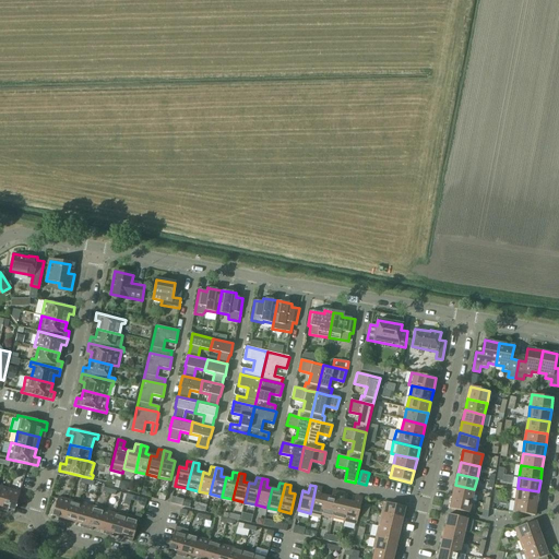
[(455,485),(452,497),(472,501),(474,489),(455,485)]
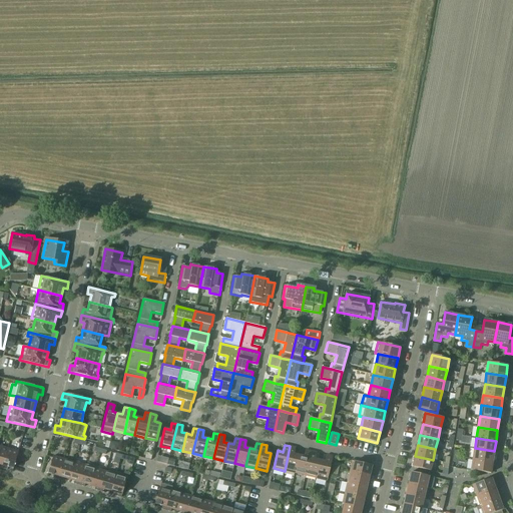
[(285,471),(295,473),(299,456),(294,454),(296,448),(290,446),(285,471)]
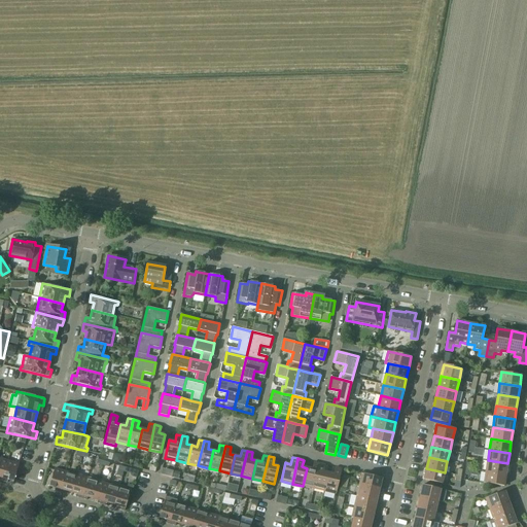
[(8,460),(2,482),(7,483),(8,480),(14,482),(20,464),(8,460)]
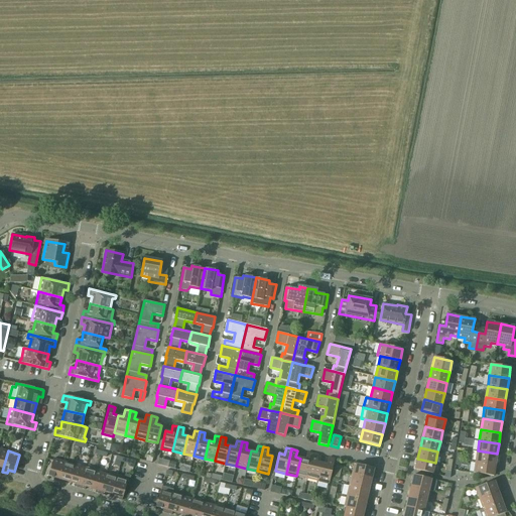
[(478,450),(476,462),(496,465),(497,454),(478,450)]
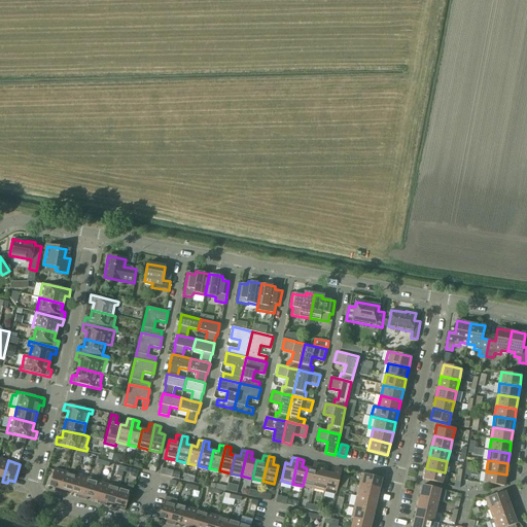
[(303,486),(314,489),(319,463),(314,462),(312,469),(307,468),(303,486)]
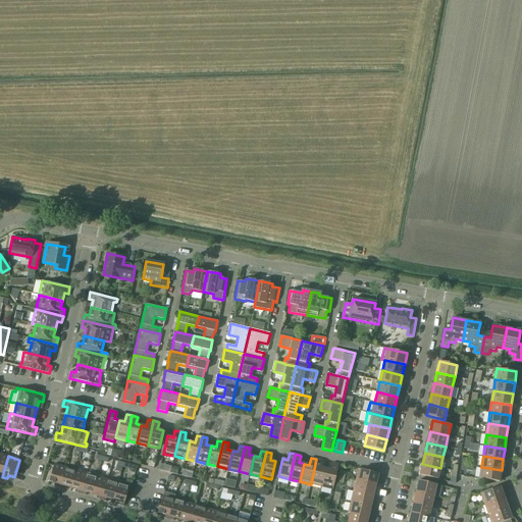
[(311,484),(321,486),(325,468),(320,467),(322,461),(316,459),(311,484)]
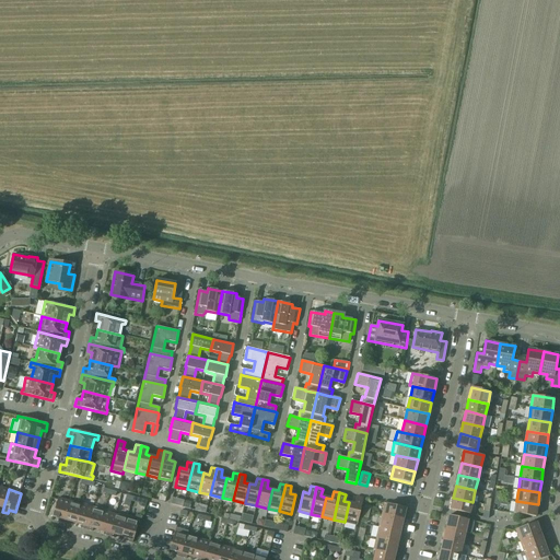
[(349,502),(345,522),(357,525),(363,498),(357,497),(354,504),(349,502)]
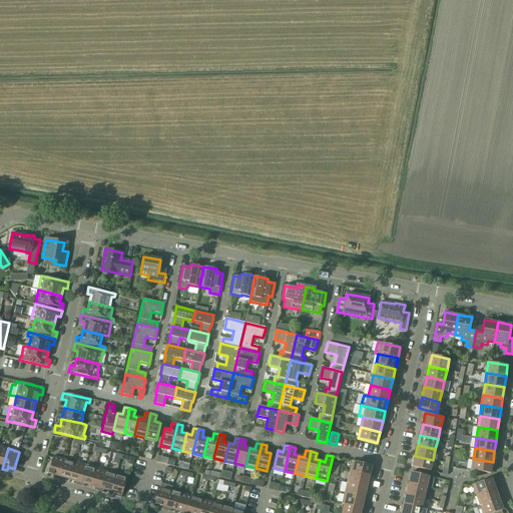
[(53,478),(58,479),(64,459),(53,456),(48,473),(54,475),(53,478)]
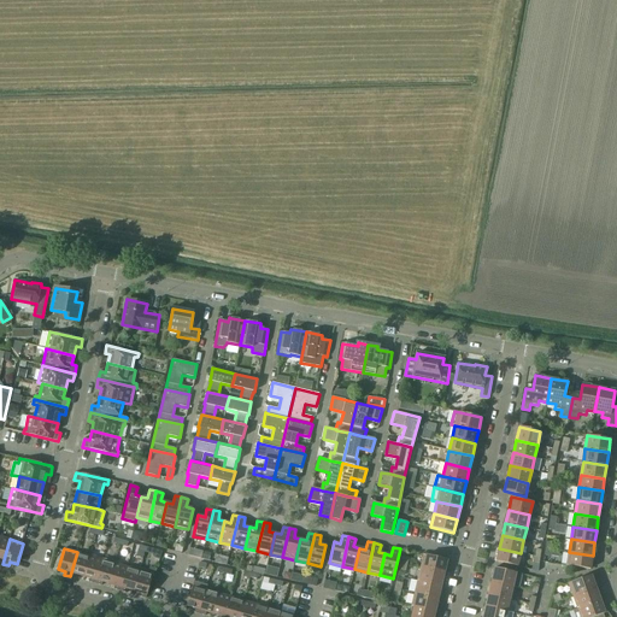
[(521,553),(499,548),(497,562),(517,566),(521,553)]
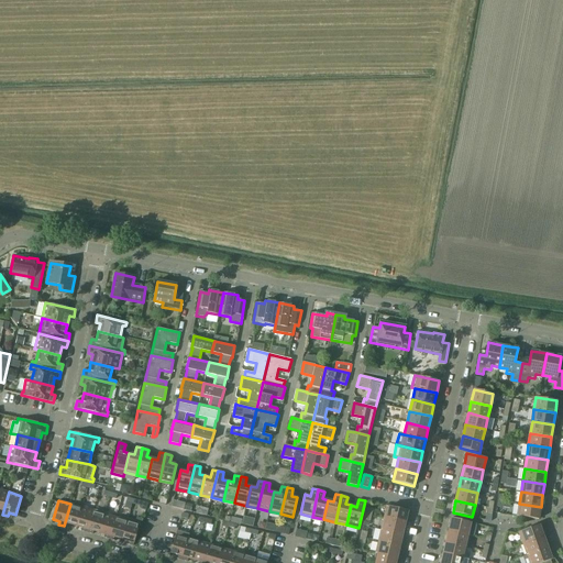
[(72,525),(77,527),(83,507),(70,504),(64,526),(70,528),(72,525)]
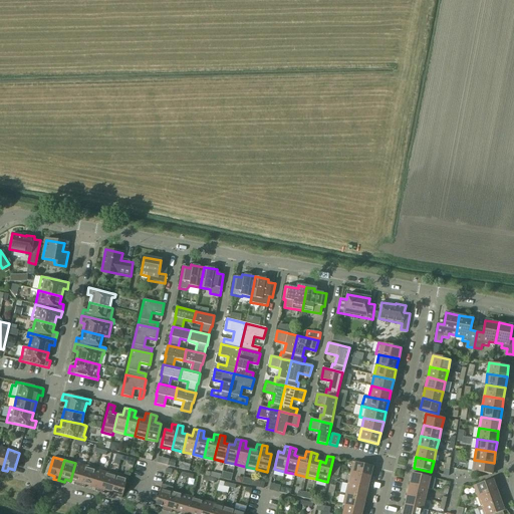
[(494,463),(474,460),(473,471),(492,474),(494,463)]
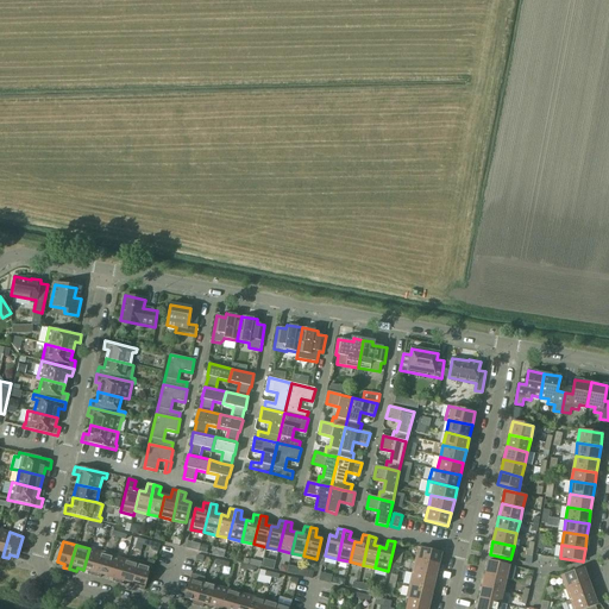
[(419,547),(415,560),(438,566),(441,553),(419,547)]
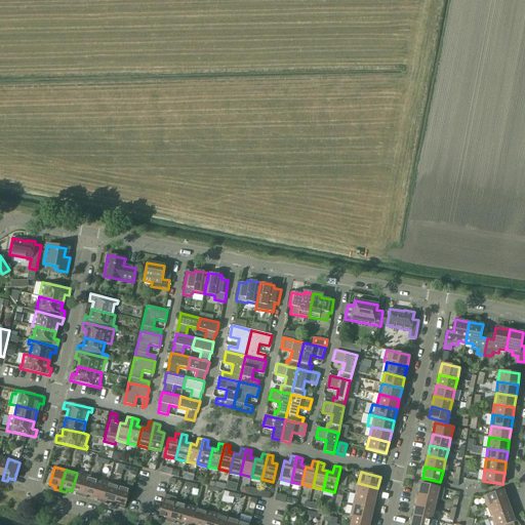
[(76,495),(81,496),(87,476),(77,473),(72,491),(77,492),(76,495)]
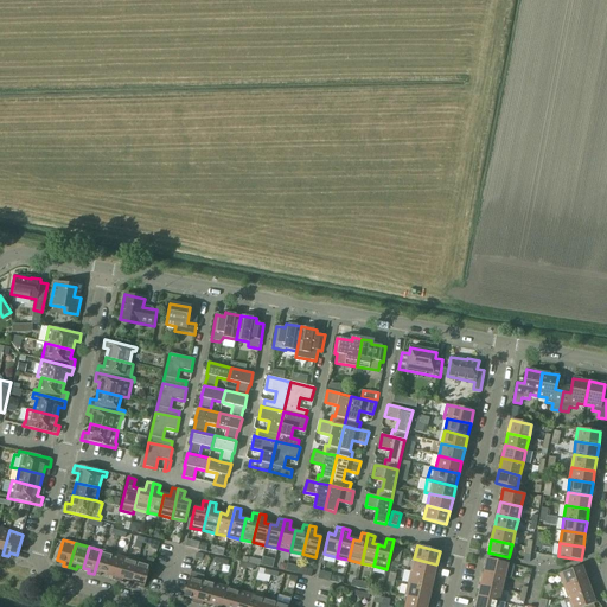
[(101,573),(107,575),(113,554),(101,550),(94,574),(100,576),(101,573)]
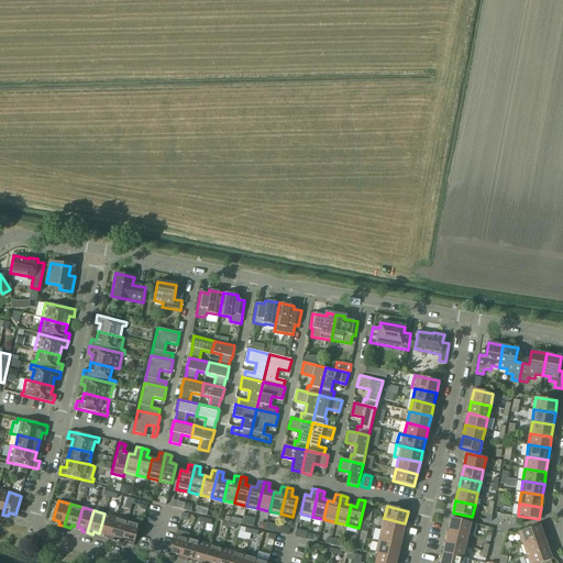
[(103,538),(110,539),(117,517),(105,514),(99,533),(105,534),(103,538)]
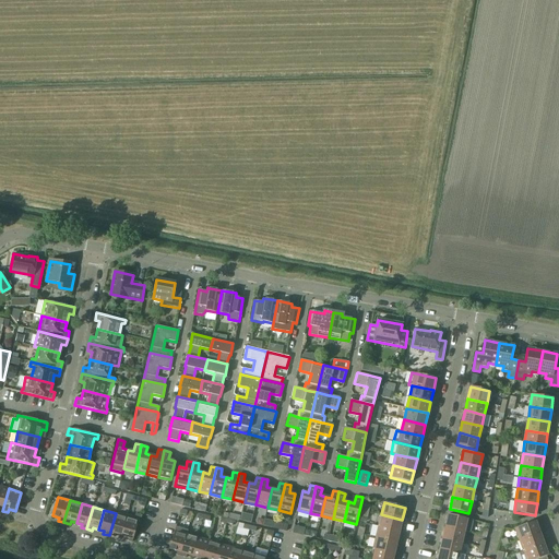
[(116,534),(121,536),(127,516),(116,513),(109,535),(115,537),(116,534)]
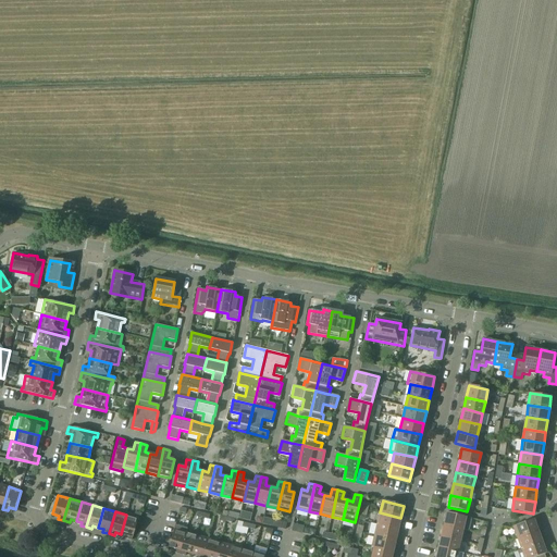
[(126,515),(121,534),(126,535),(125,539),(132,540),(138,519),(140,519),(141,514),(135,511),(134,517),(126,515)]
